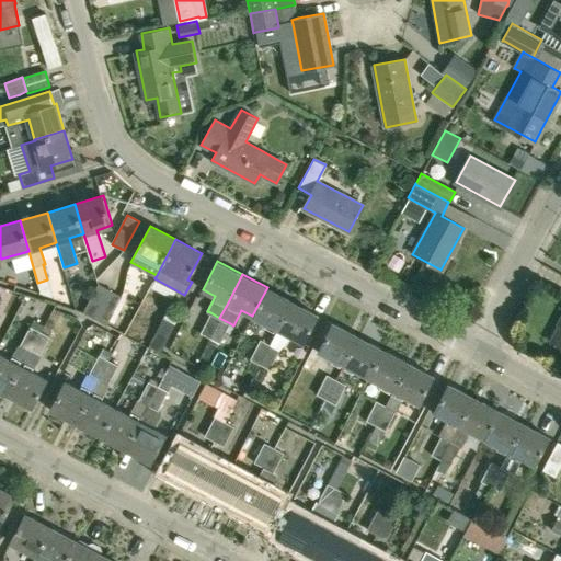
[(98,284),(90,299),(83,312),(95,318),(110,289),(98,284)]
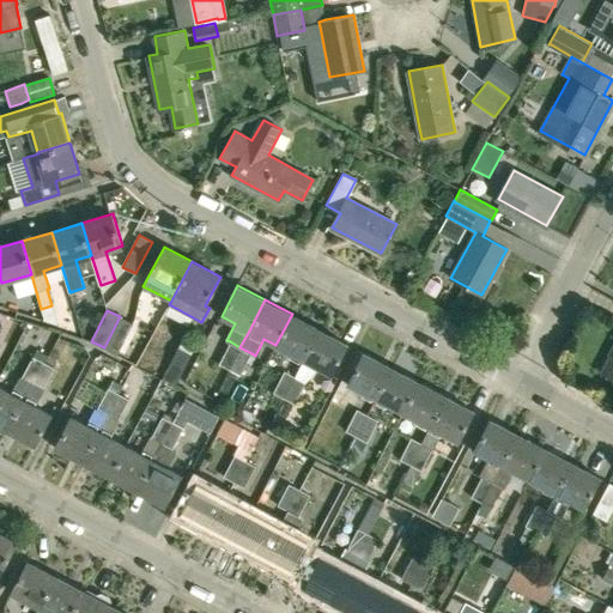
[(319,328),(292,314),(275,345),(303,359),(319,328)]
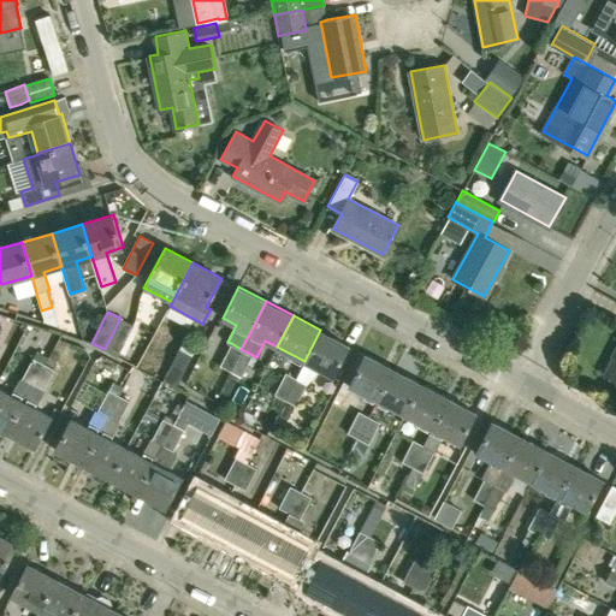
[(120,318),(105,349),(118,356),(135,325),(120,318)]
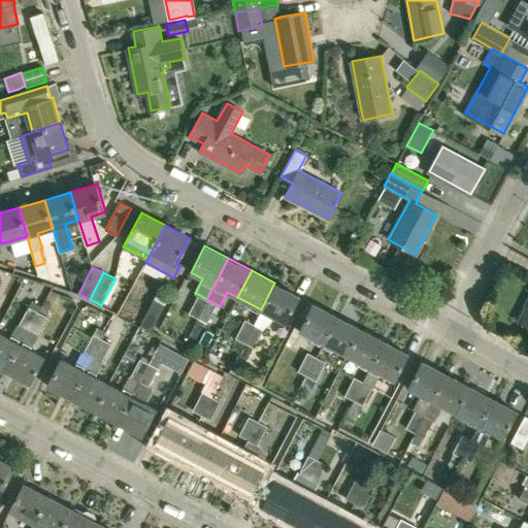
[(274,283),(261,309),(284,322),(298,295),(274,283)]
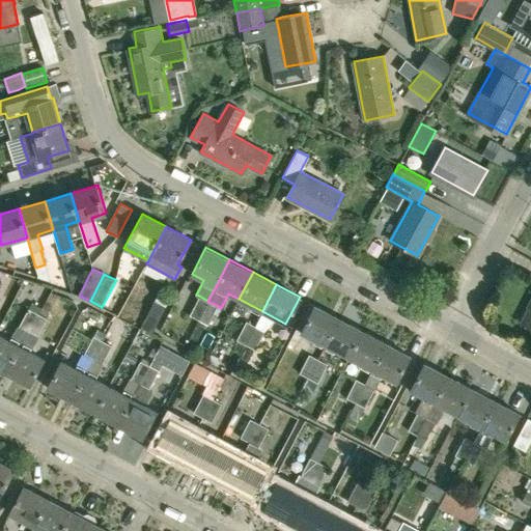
[(207,301),(199,296),(189,314),(198,319),(207,301)]
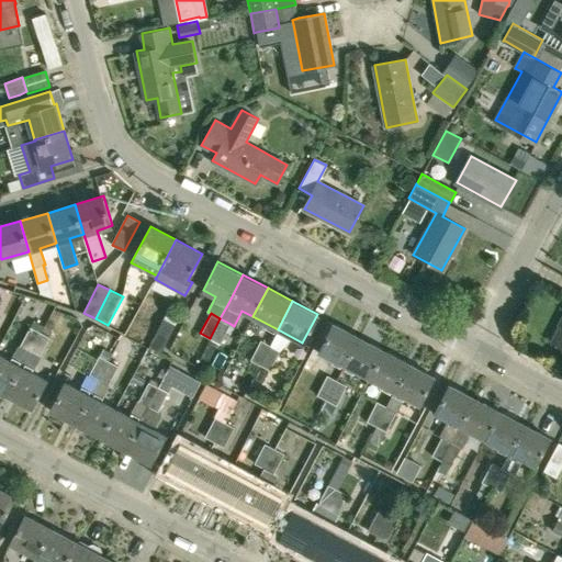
[(160,353),(175,325),(163,318),(148,347),(160,353)]
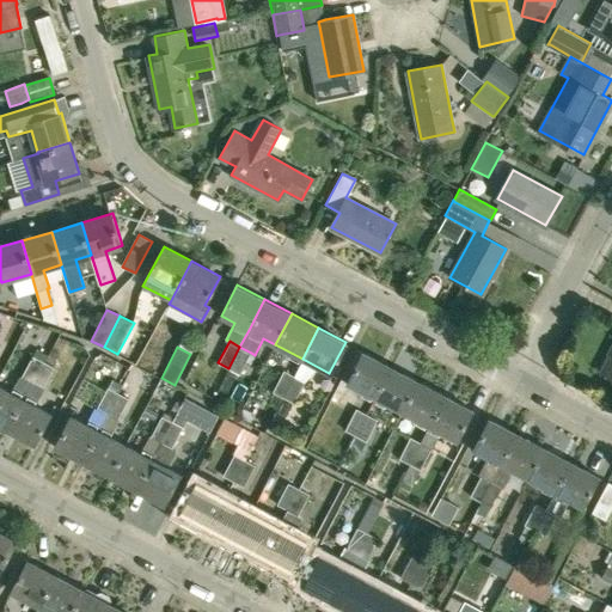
[(239,347),(228,368),(240,374),(251,353),(239,347)]
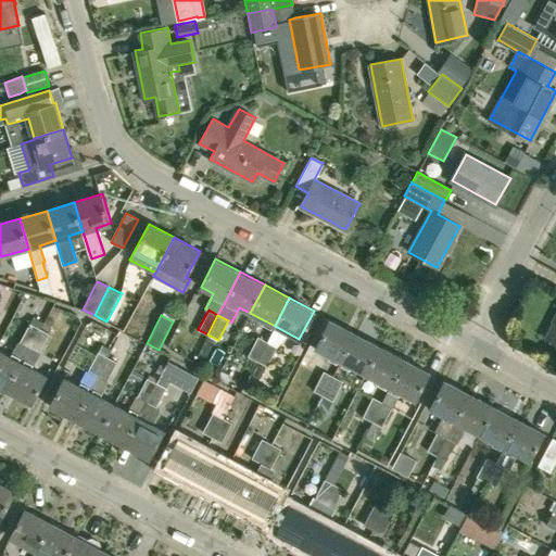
[(341,361),(355,332),(330,319),(316,348),(341,361)]
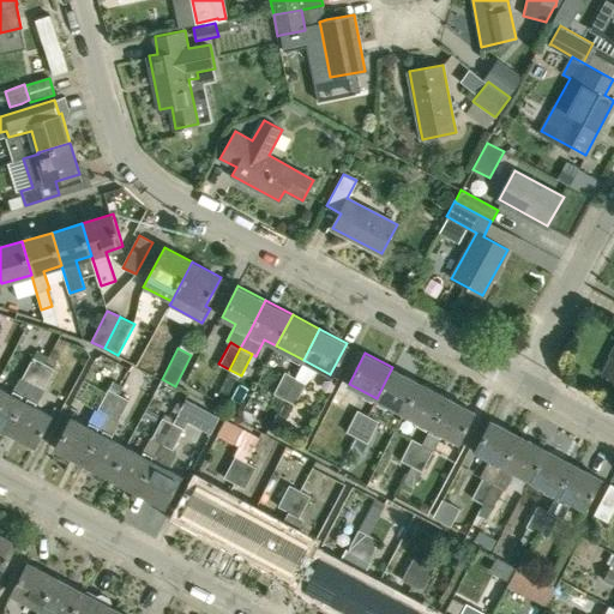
[(32,383),(43,362),(32,357),(23,378),(32,383)]
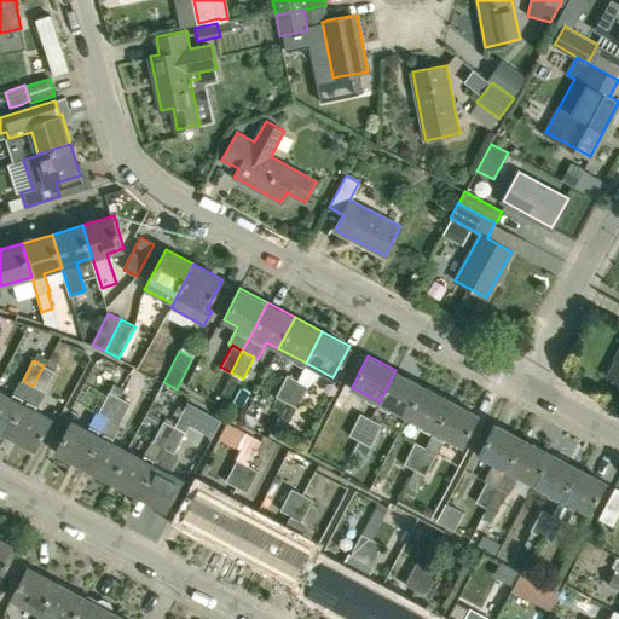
[(45,366),(44,365),(33,386),(44,392),(55,371),(45,366)]
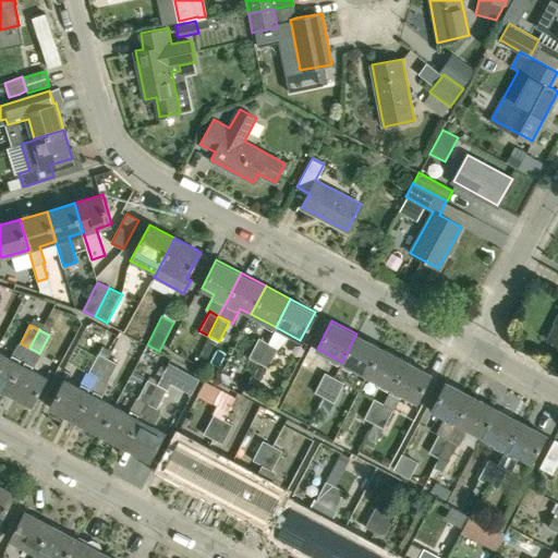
[(381,347),(356,334),(342,362),(366,375),(381,347)]
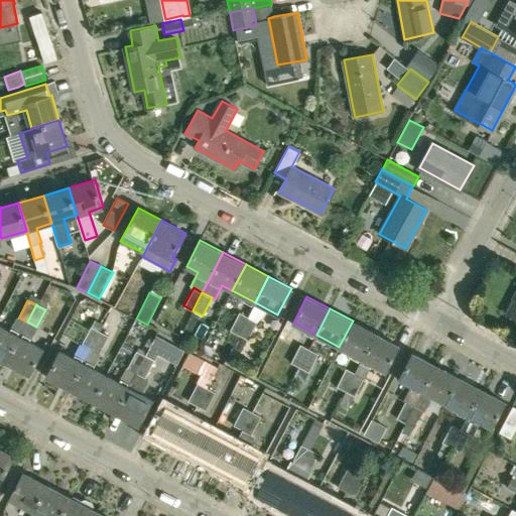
[(238,335),(247,316),(239,312),(230,331),(238,335)]
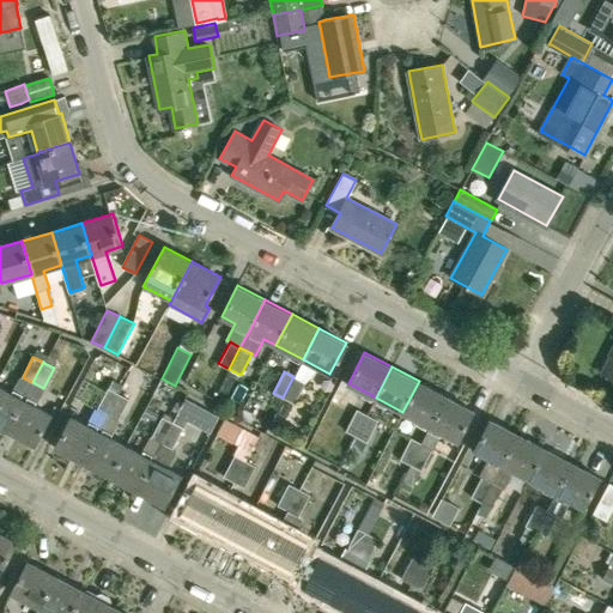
[(11,393),(0,386),(0,425),(7,430),(24,399),(32,382),(23,377),(20,376),(11,393)]
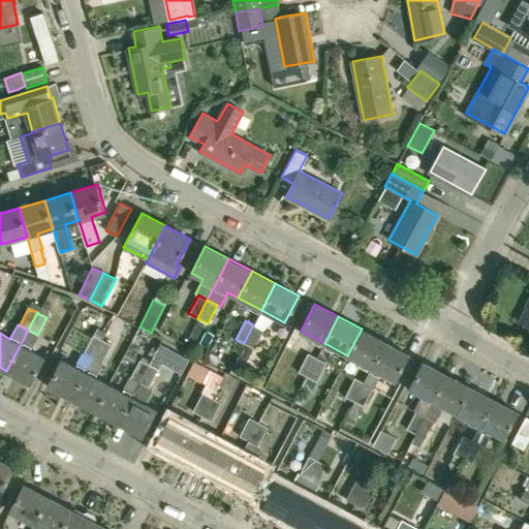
[(253,324),(244,343),(253,348),(262,330),(253,324)]
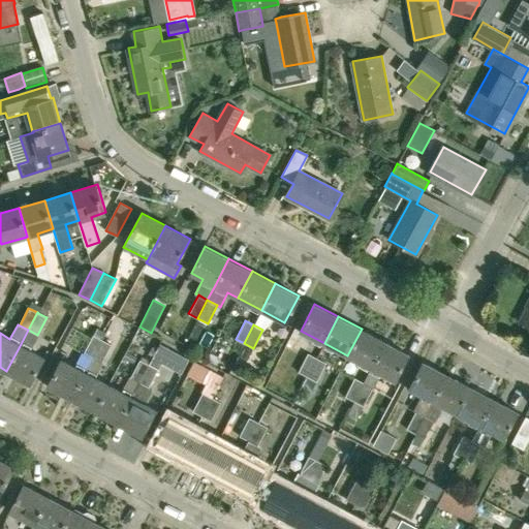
[(385,342),(362,329),(347,355),(371,368),(385,342)]
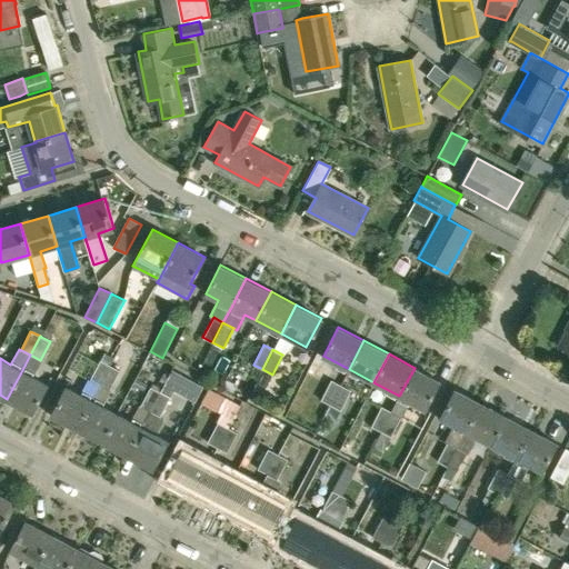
[(100,385),(110,366),(100,360),(90,380),(100,385)]
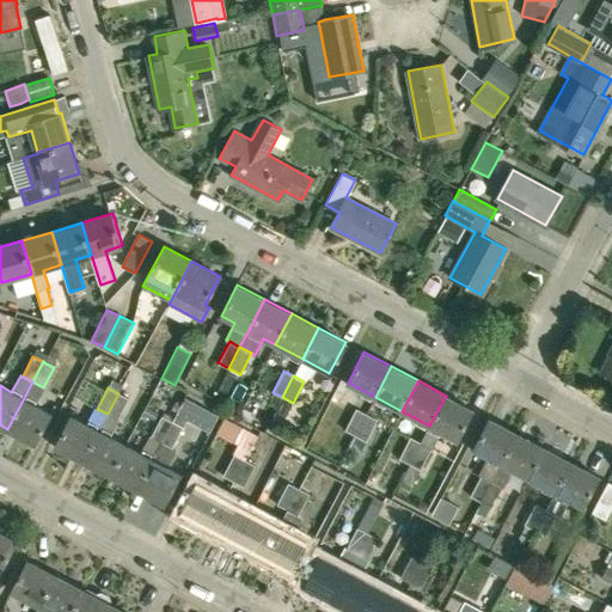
[(108,414),(117,418),(129,398),(118,393),(108,414)]
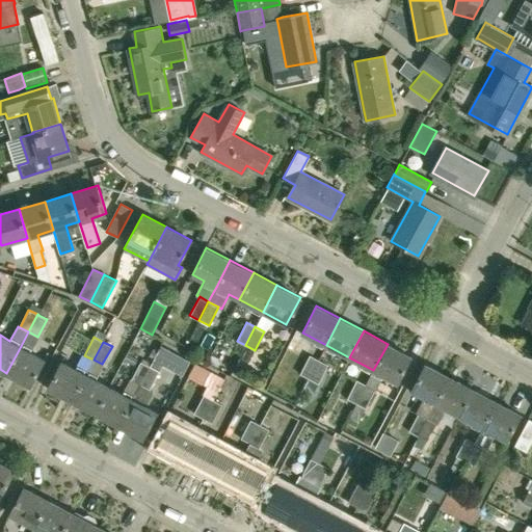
[(388,344),(373,370),(397,382),(411,356),(388,344)]
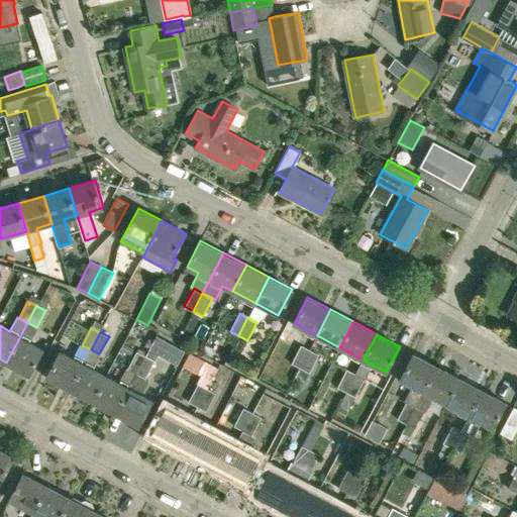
[(20,336),(6,363),(29,375),(43,348),(29,341),(20,336)]
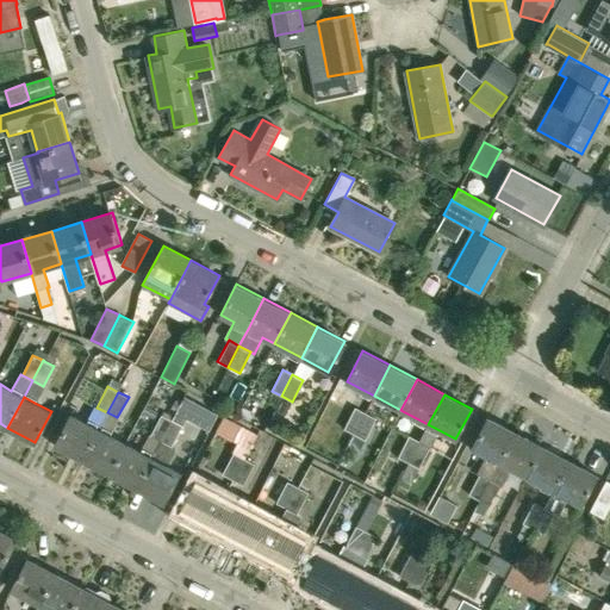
[(343,429),(354,434),(365,412),(355,408),(343,429)]
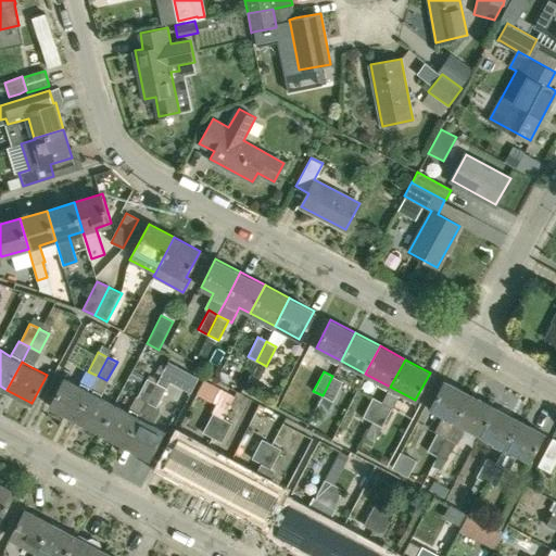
[(342,381),(332,376),(323,395),(331,401),(342,381)]
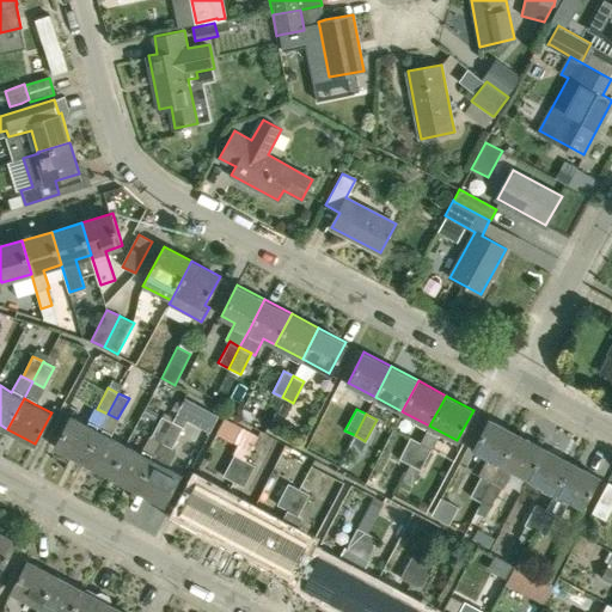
[(83,460),(98,430),(72,415),(55,446),(83,460)]
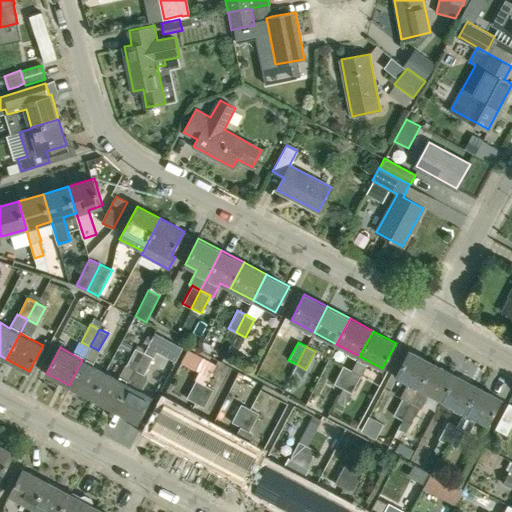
[(126,366),(135,370),(144,353),(136,348),(127,365),(126,366)]
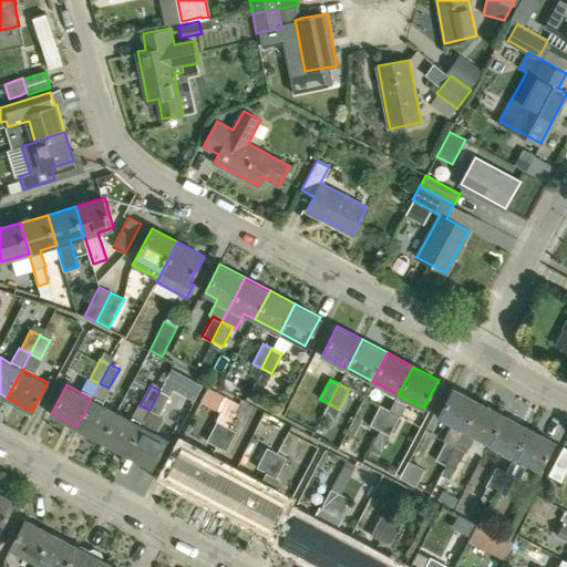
[(463,429),(478,401),(454,388),(439,416),(451,423),(443,440),(445,441),(446,440),(455,444),(463,429)]
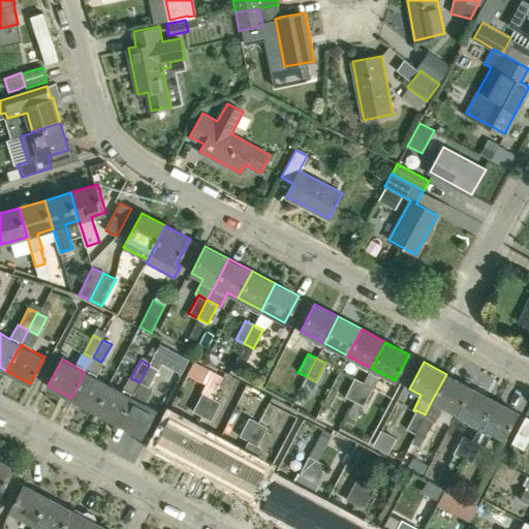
[(149,365),(139,382),(148,387),(158,369),(149,365)]
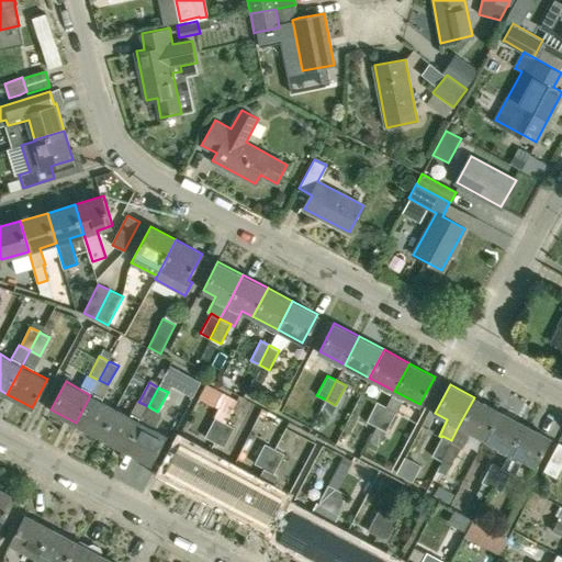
[(90,395),(76,423),(101,436),(115,408),(90,395)]
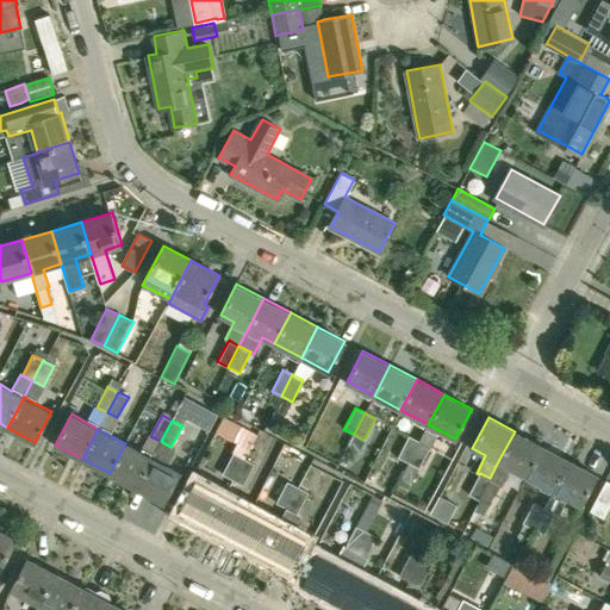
[(515,431),(498,461),(490,478),(500,484),(499,485),(502,486),(511,468),(526,475),(541,444),(515,431)]
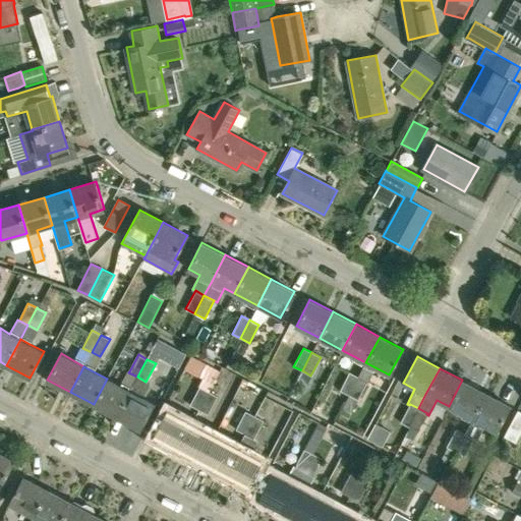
[(120,385),(107,379),(94,404),(116,416),(137,377),(128,372),(129,371),(127,370),(120,385)]
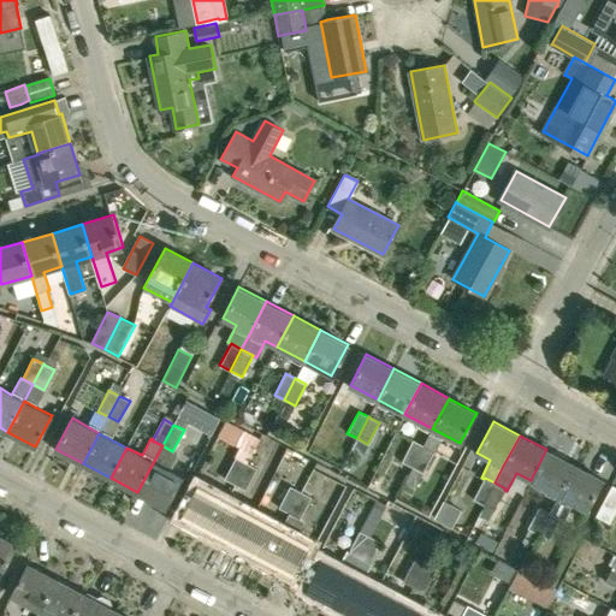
[(413,440),(412,442),(402,462),(412,467),(424,446),(413,440)]
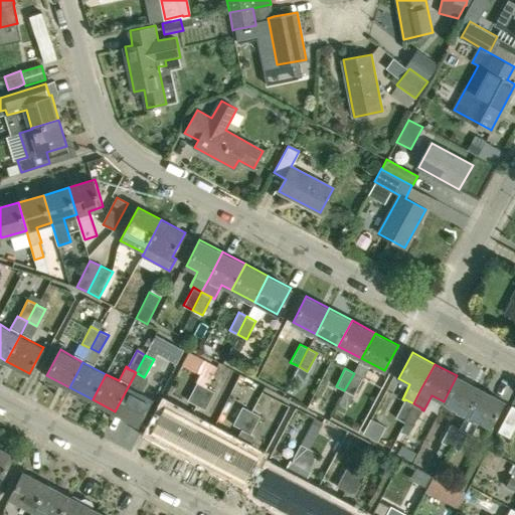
[(136,372),(115,411),(139,423),(152,398),(141,392),(148,378),(144,377),(136,372)]
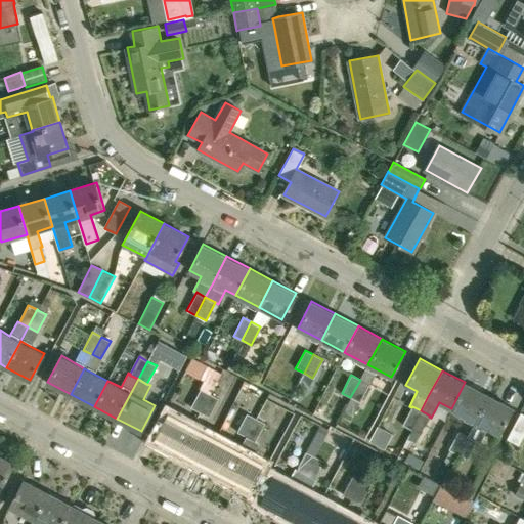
[(360,380),(350,397),(359,402),(368,385),(360,380)]
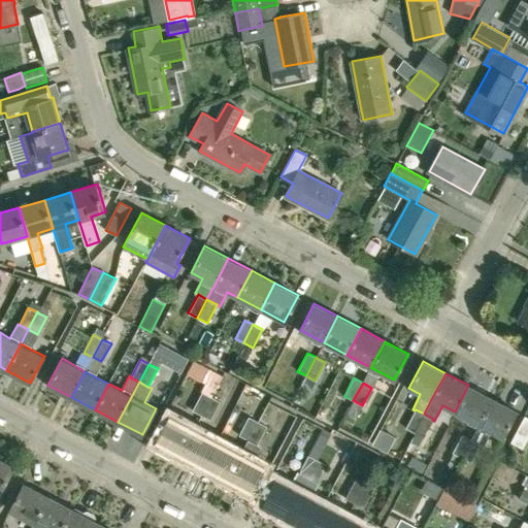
[(455,411),(479,425),(493,398),(468,385),(455,411)]
